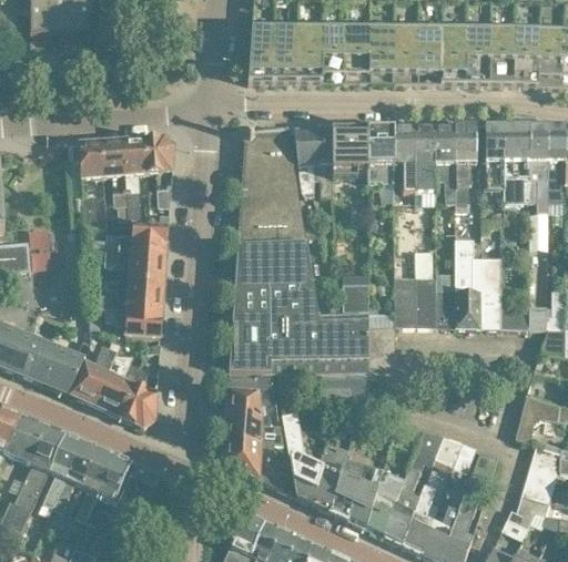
[(0,0),(0,1),(6,1),(6,0),(29,0),(30,34),(54,34),(54,36),(56,36),(56,34),(88,34),(88,0),(0,0)]
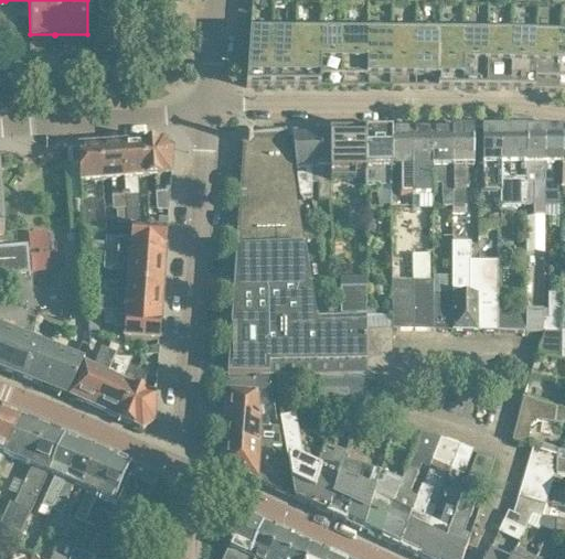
[(246,83),(270,83),(273,30),(249,30),(246,83)]
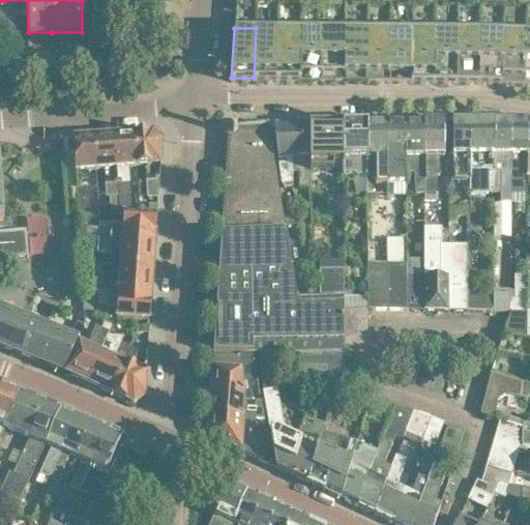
[(276,79),(278,28),(256,28),(254,78),(276,79)]
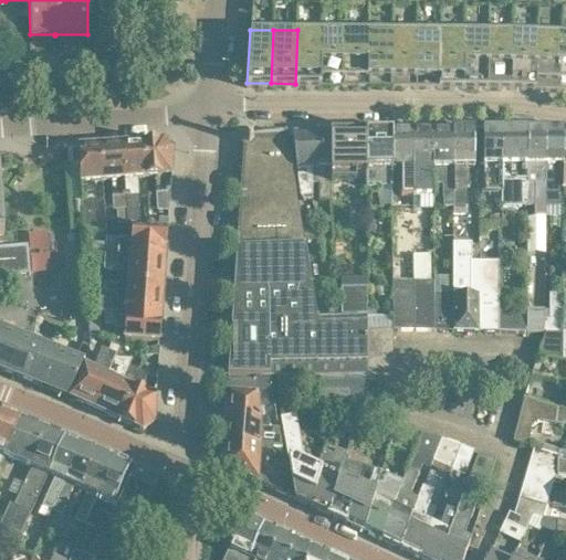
[(295,84),(318,84),(321,30),(297,30),(295,84)]
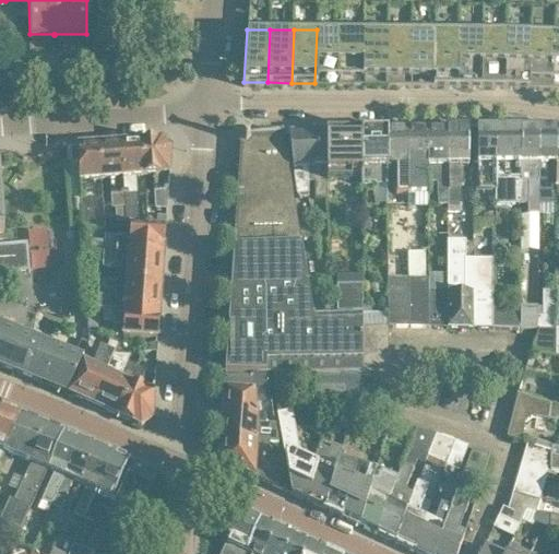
[(339,83),(341,30),(317,30),(314,83),(339,83)]
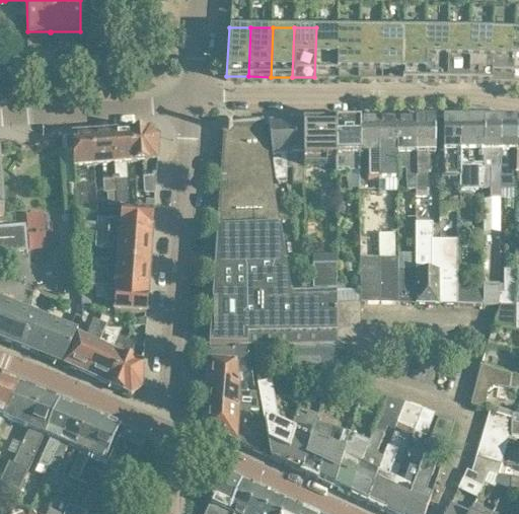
[(314,77),(337,77),(339,27),(316,27),(314,77)]
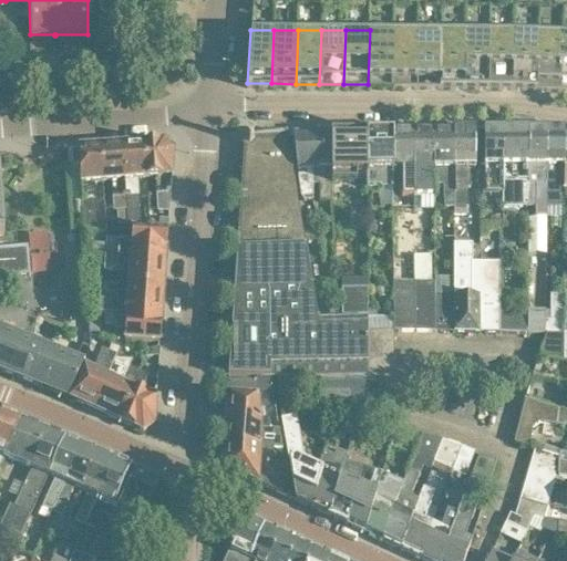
[(392,84),(394,31),(370,30),(368,84),(392,84)]
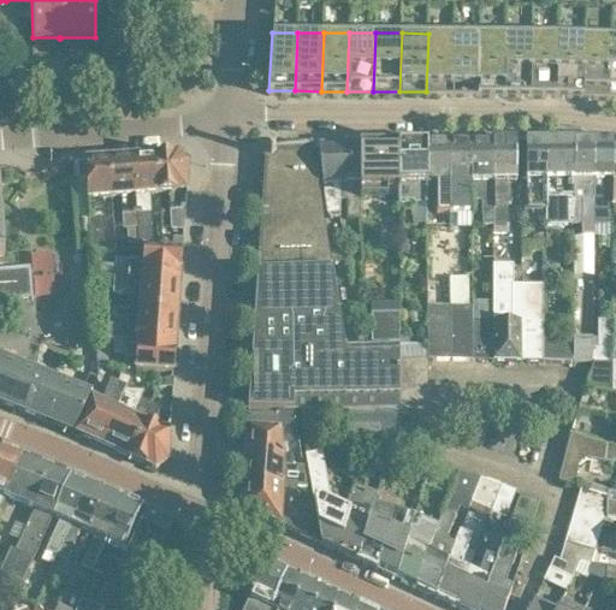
[(426,92),(451,92),(455,34),(428,34),(426,92)]
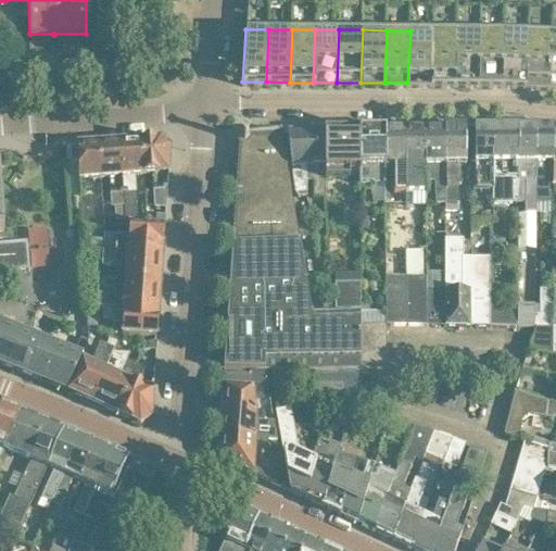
[(431,84),(433,30),(411,30),(407,83),(431,84)]
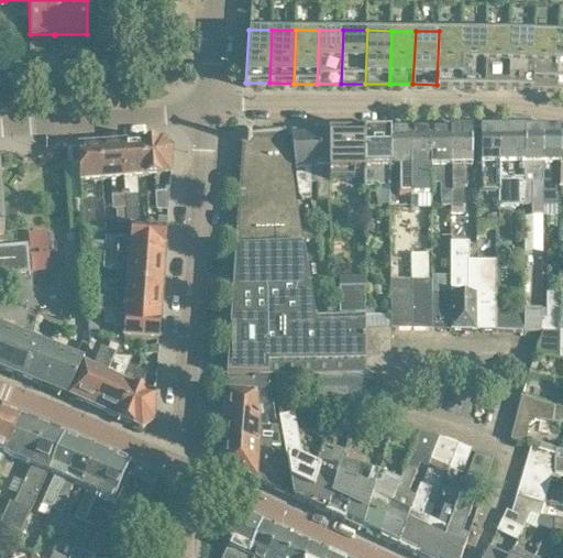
[(437,85),(461,85),(463,31),(439,31),(437,85)]
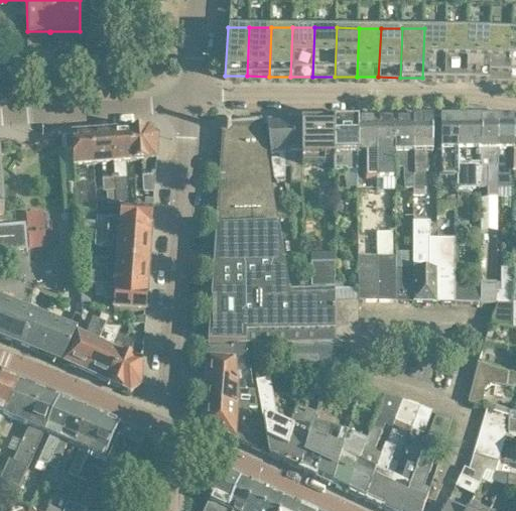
[(444,78),(446,28),(424,28),(422,78),(444,78)]
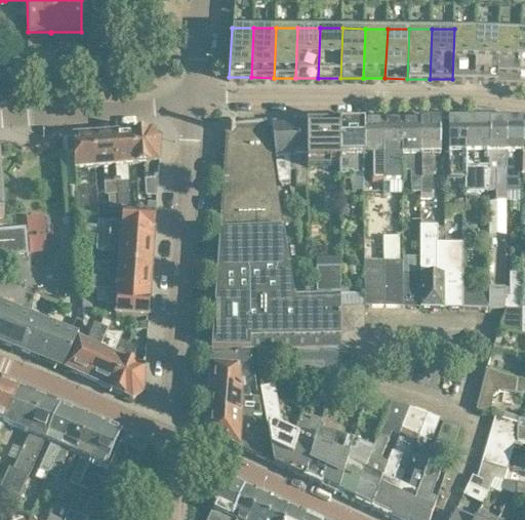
[(475,79),(477,29),(454,29),(452,79),(475,79)]
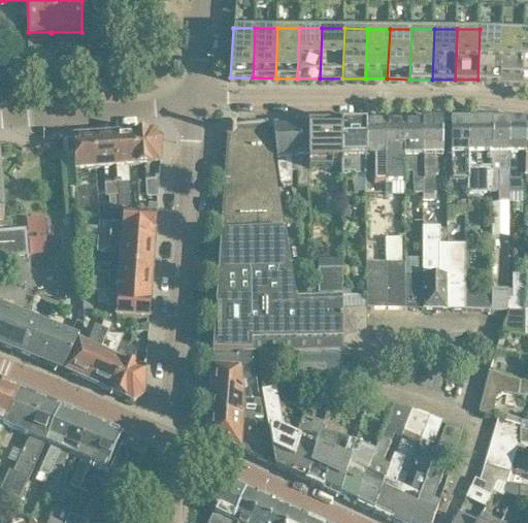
[(499,80),(501,30),(480,29),(477,79),(499,80)]
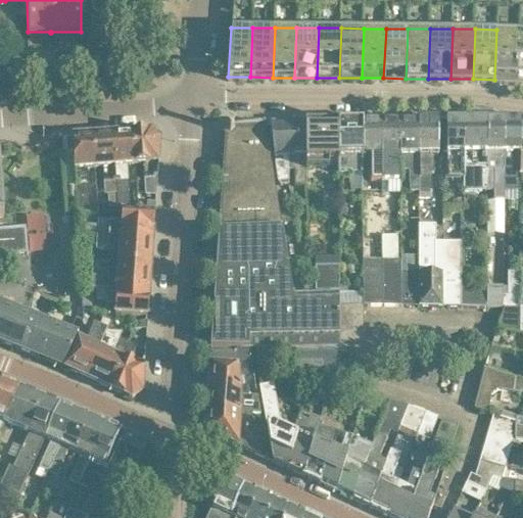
[(517,81),(519,31),(496,30),(494,80),(517,81)]
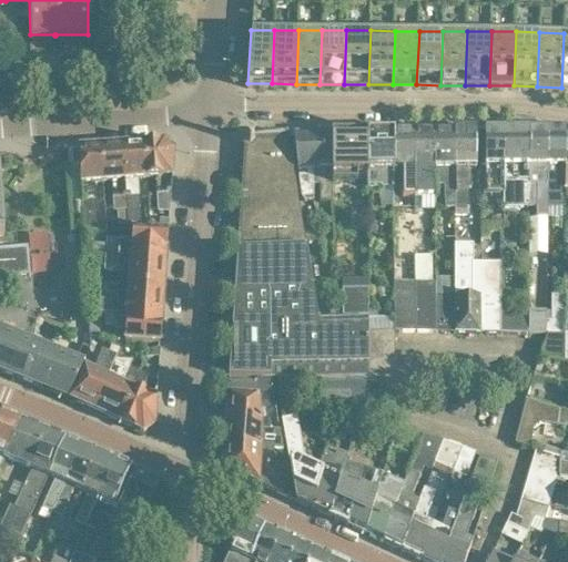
[(159,82),(161,80),(164,77),(166,73),(156,65),(149,74),(159,82)]
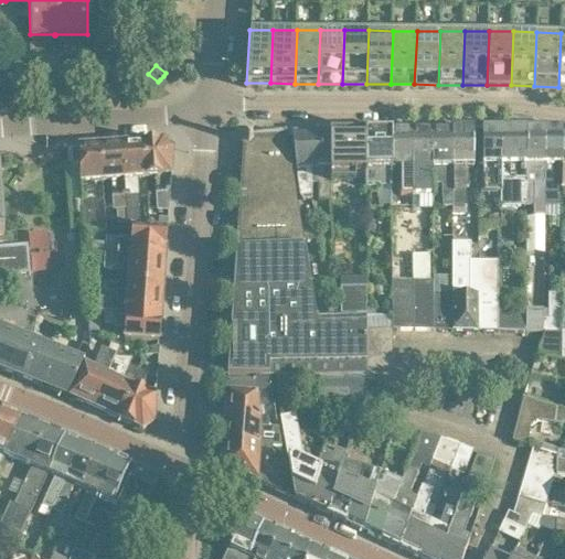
[(483,183),(501,183),(501,124),(483,125),(483,172),(483,183)]
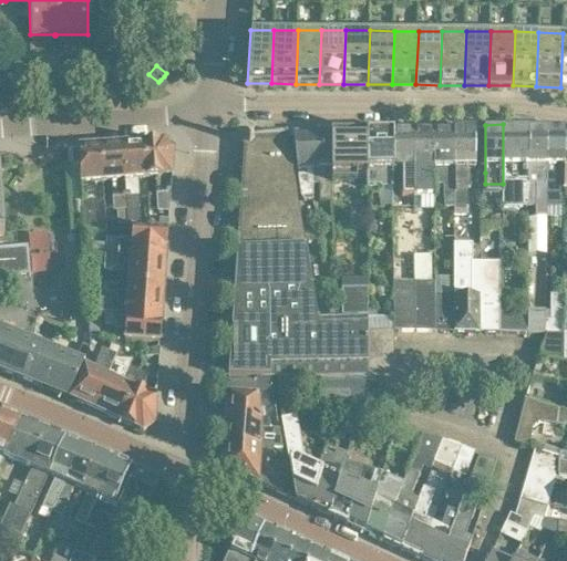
[(528,124),(503,124),(503,184),(504,205),(527,204),(528,159),(528,124)]
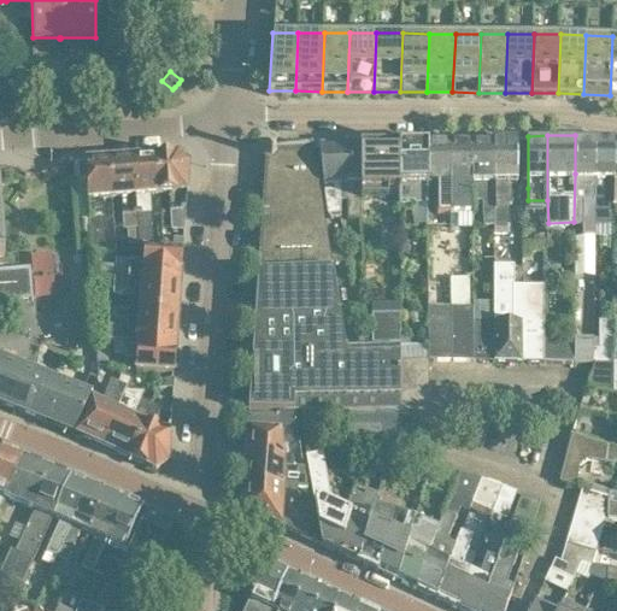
[(575,135),(575,174),(574,222),(583,222),(583,231),(594,231),(595,135),(575,135)]
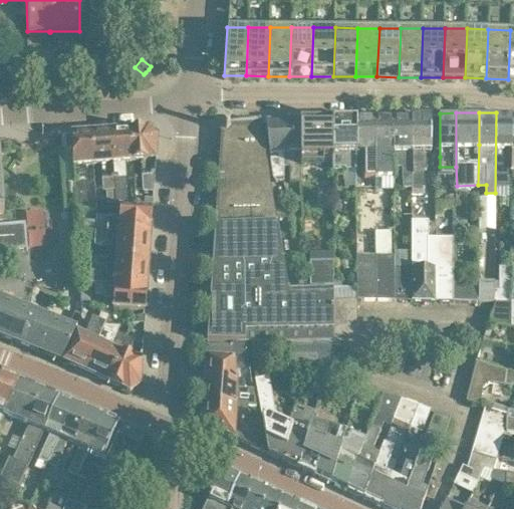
[(511,193),(511,169),(511,153),(510,153),(510,145),(511,145),(512,112),(496,112),(495,193),(511,193)]
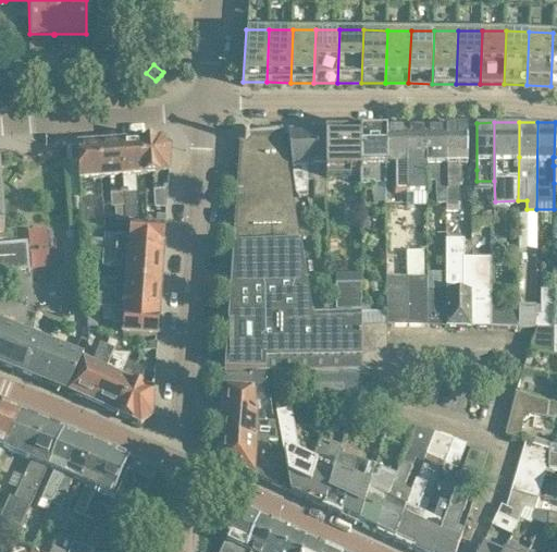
[(426,185),(426,176),(425,123),(405,124),(406,185),(417,185),(426,185)]
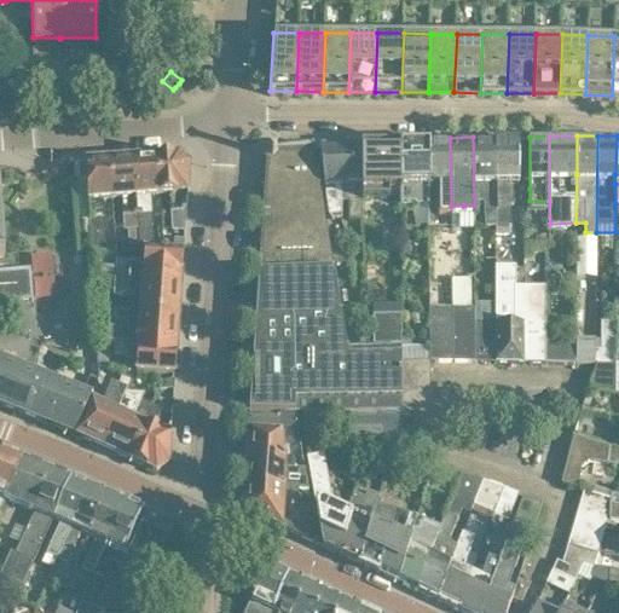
[(497,221),(497,206),(496,137),(473,137),(474,196),(485,196),(485,221),(497,221)]
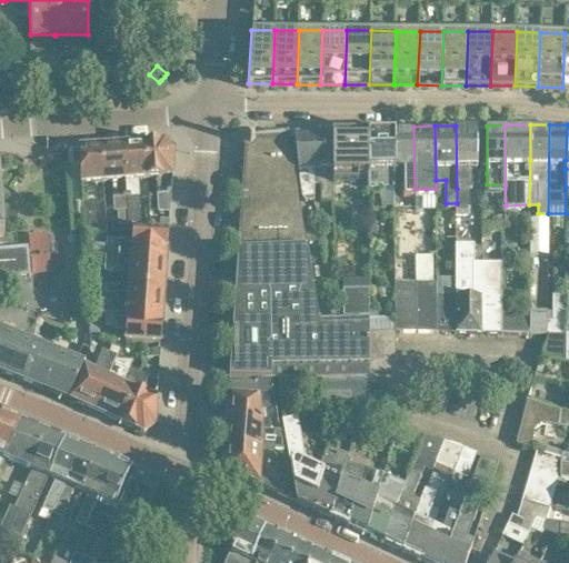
[(477,163),(477,126),(456,126),(457,189),(457,203),(457,210),(469,210),(469,183),(471,183),(471,163),(477,163)]
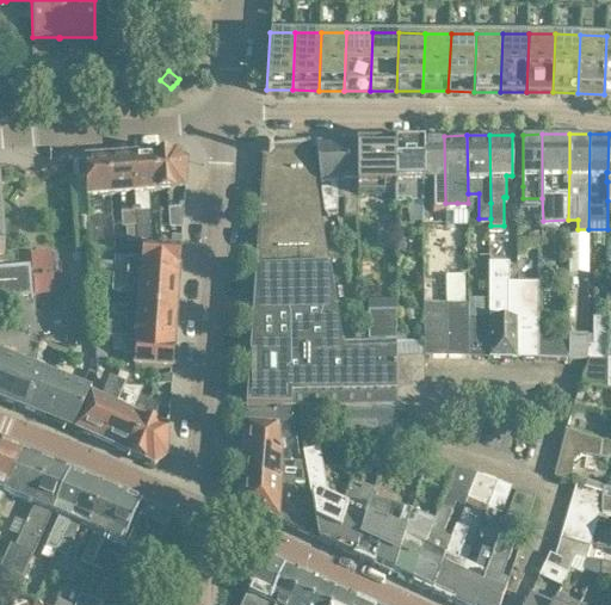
[(383,139),(356,139),(357,195),(383,195),(396,193),(396,136),(393,136),(393,137),(383,139)]
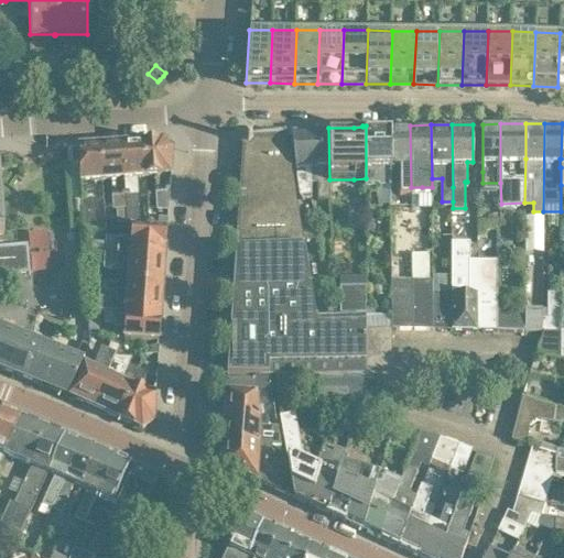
[(390,126),(366,126),(366,178),(379,178),(379,200),(390,199),(390,163),(390,126)]
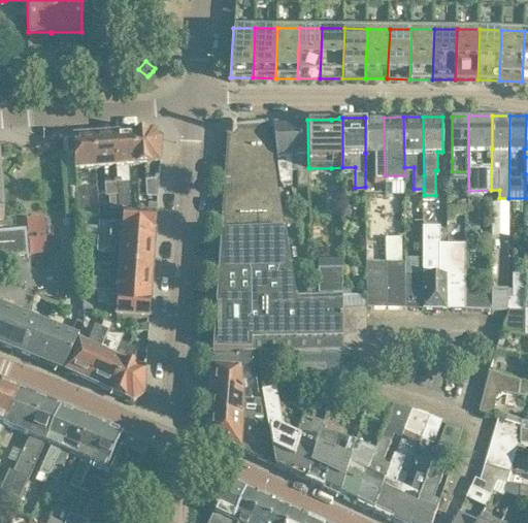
[(385,175),(384,118),(365,118),(365,153),(374,153),(374,175),(385,175)]
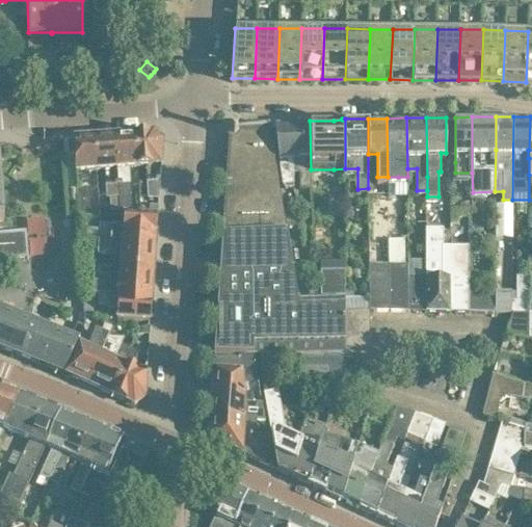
[(293,168),(292,121),(274,122),(278,155),(286,155),(286,160),(280,160),(282,179),(285,183),(294,183),(293,168)]
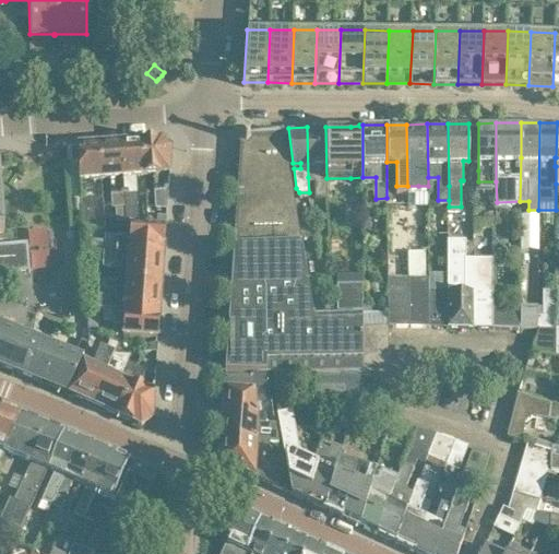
[(326,178),(325,127),(307,127),(308,177),(314,177),(314,192),(326,193),(326,178)]
